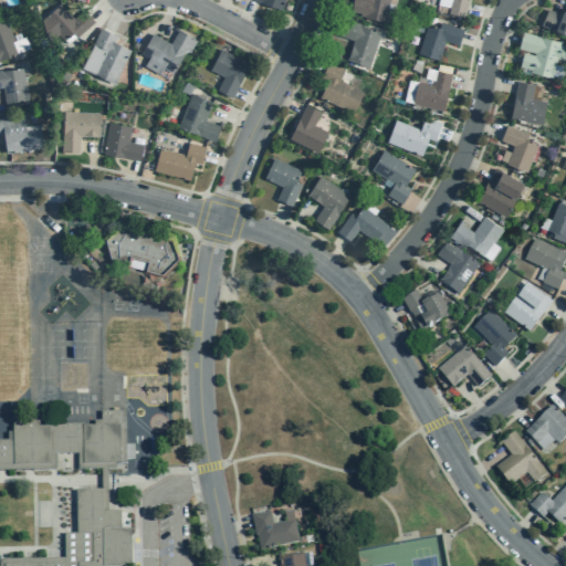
[(284,0),(254,0),(281,10),(284,0)]
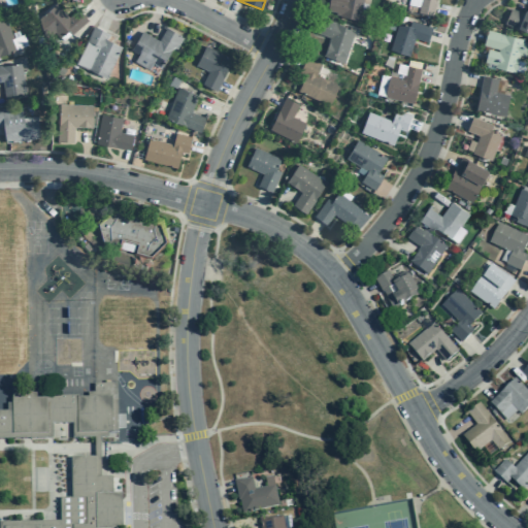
[(336,12),(335,14),(339,15),(359,20),(362,0),(329,0),(327,10),(336,12)]
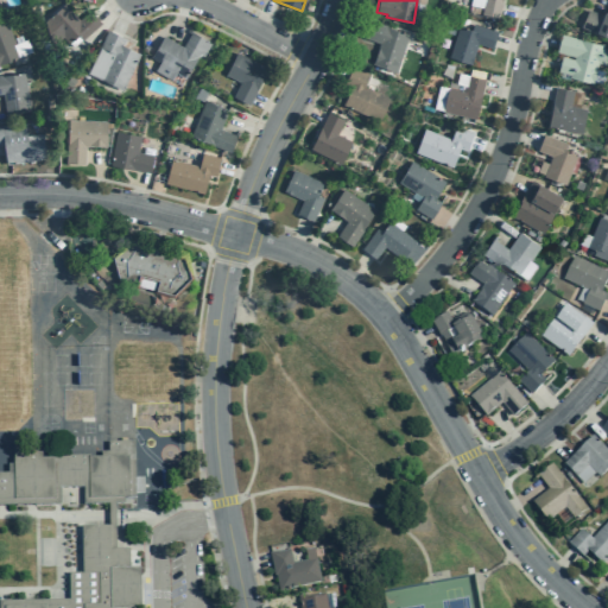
[(483,0),(482,14),(499,18),(501,0),(483,0)]
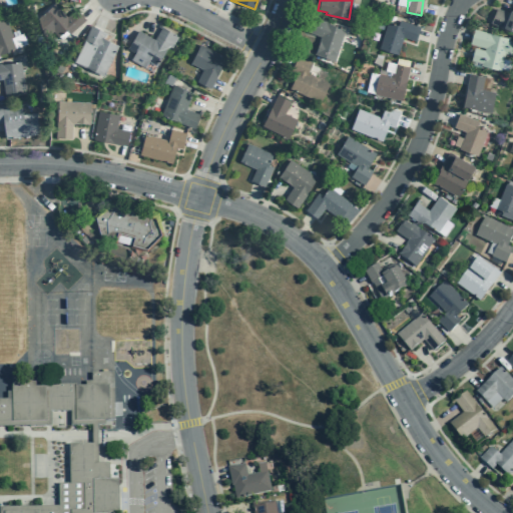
[(57,36),(66,29),(69,33),(85,20),(76,8),(66,17),(54,3),(35,19),(49,36),(53,32),(57,36)]
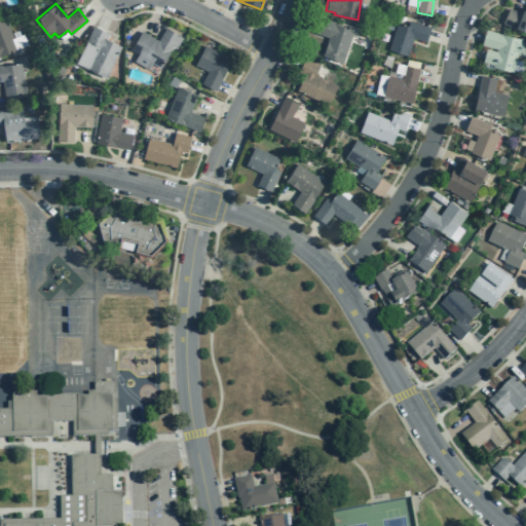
[(525,32),(525,5),(524,10),(523,10),(522,13),(509,8),(502,24),(525,32)]
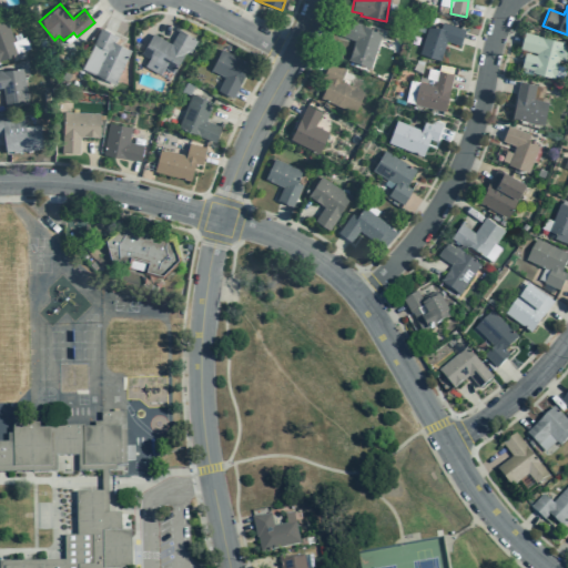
[(0,59),(19,52),(6,19),(0,21),(0,59)]
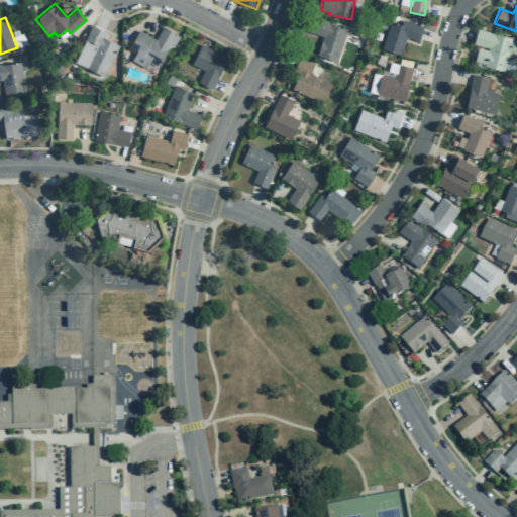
[(322,36),(316,54),(336,61),(347,29),(328,22),(329,22),(315,17),(310,32),(322,36)]
